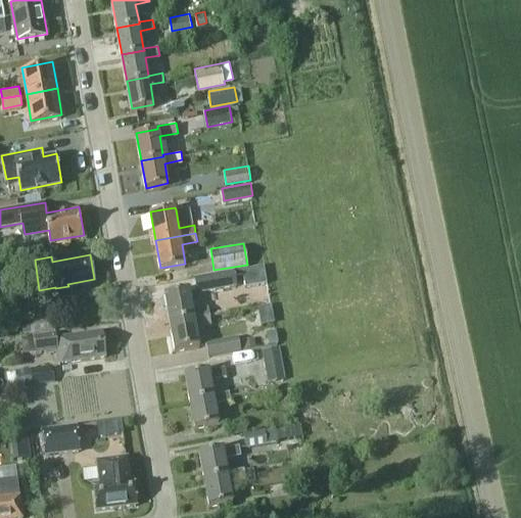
[(234,269),(196,276),(199,289),(237,283),(234,269)]
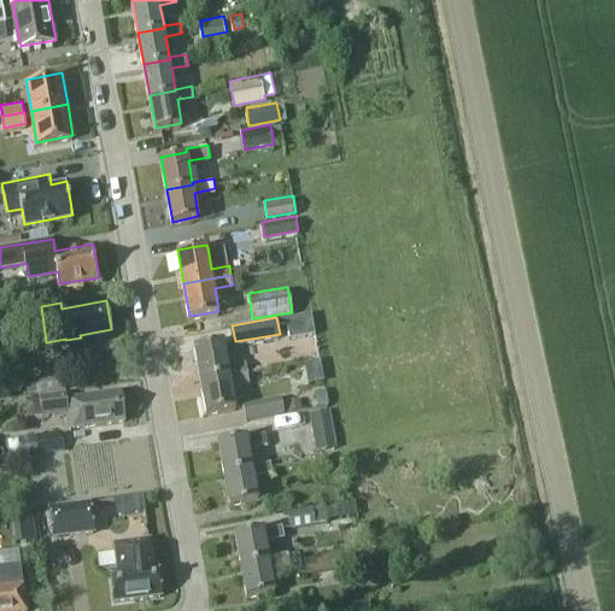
[(200,379),(249,369),(246,359),(228,363),(224,340),(194,345),(200,379)]
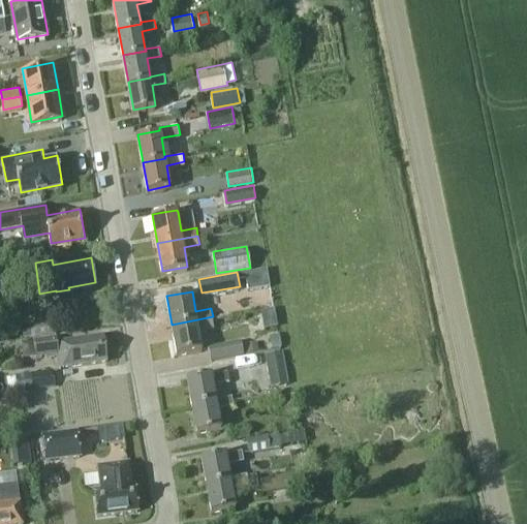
[(55,317),(53,305),(32,308),(33,320),(55,317)]
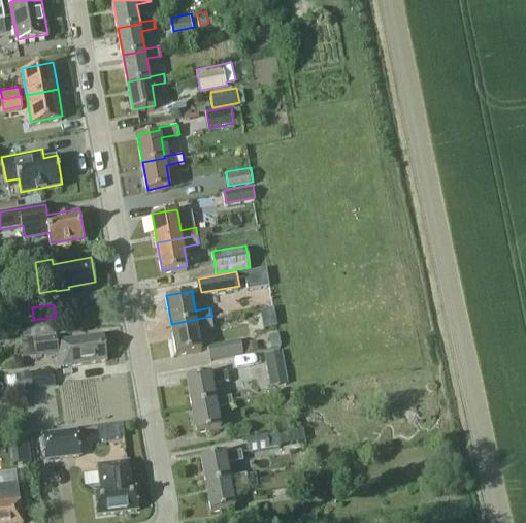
[(277,305),(266,307),(270,325),(282,323),(277,305)]
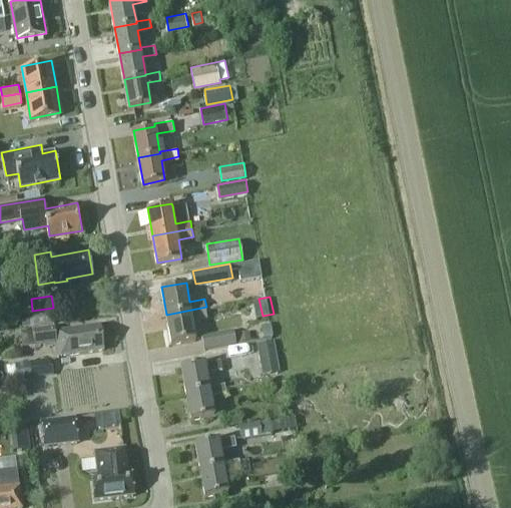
[(206,307),(166,315),(171,342),(196,338),(192,319),(207,316),(206,307)]
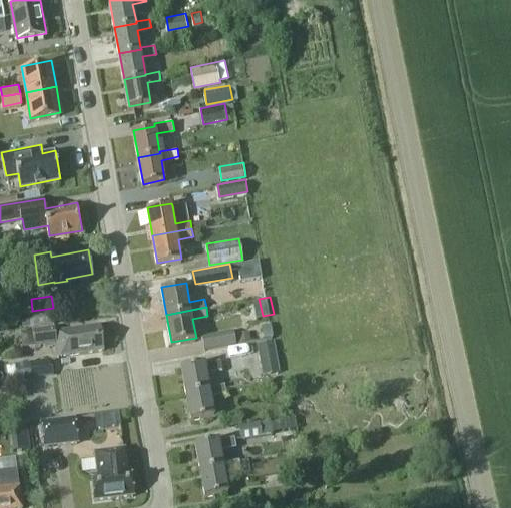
[(55,321),(53,309),(32,312),(34,324),(55,321)]
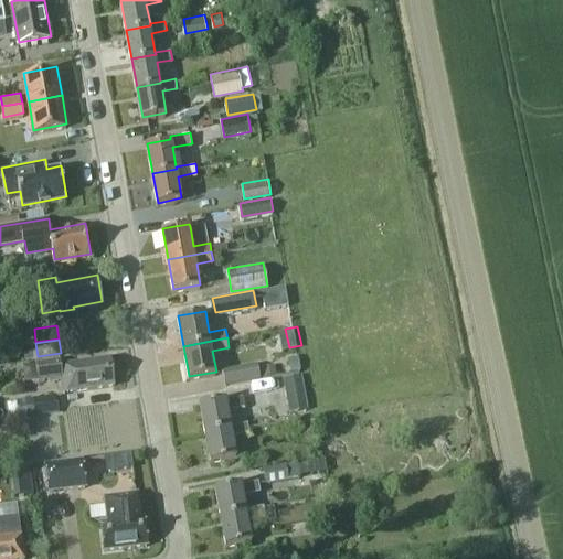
[(301,366),(299,353),(290,355),(293,368),(301,366)]
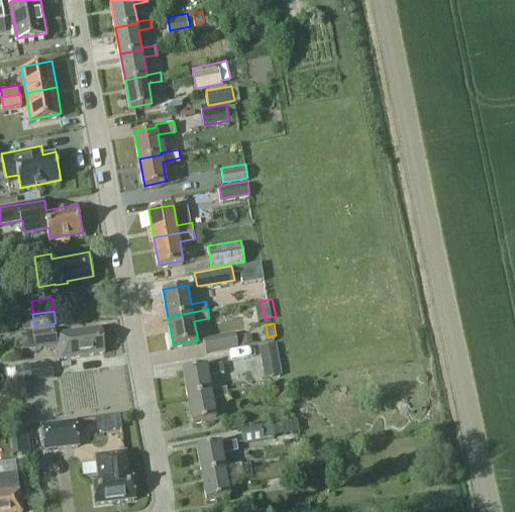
[(105,349),(102,325),(57,331),(56,326),(33,329),(35,345),(58,342),(60,356),(105,349)]
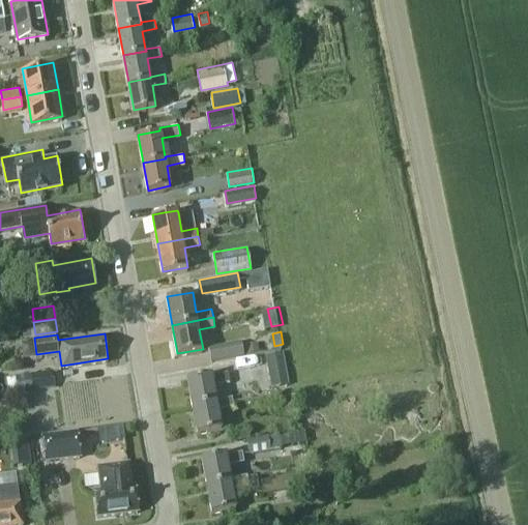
[(244,353),(242,338),(209,344),(211,359),(244,353)]
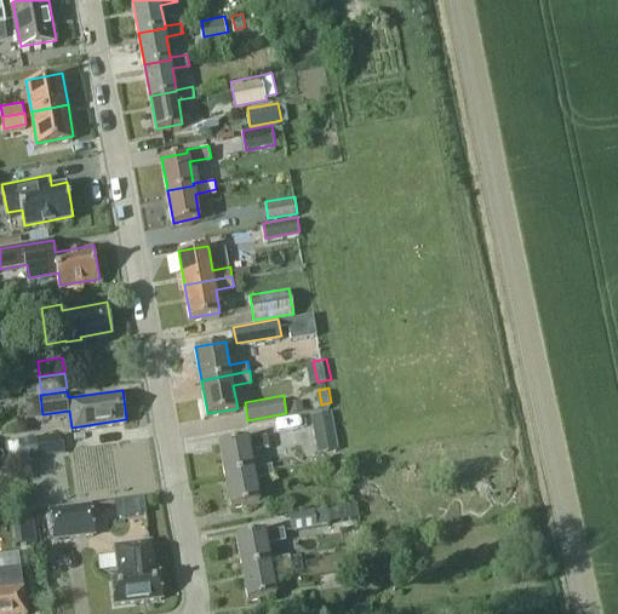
[(305,408),(303,397),(290,399),(291,411),(305,408)]
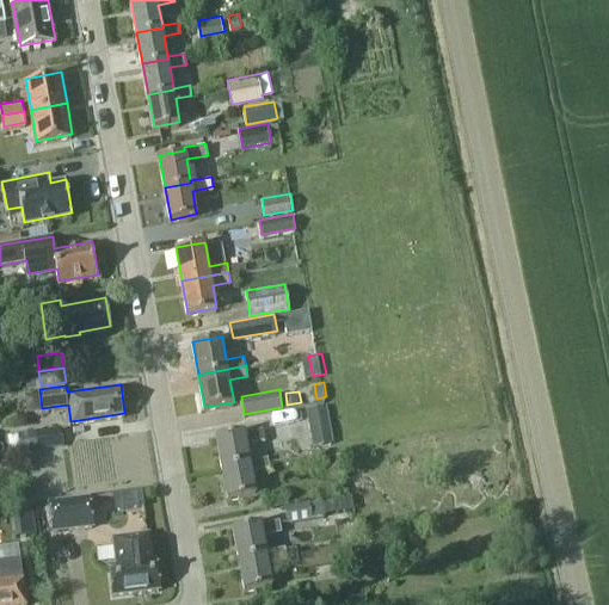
[(327,402),(308,406),(312,427),(331,424),(327,402)]
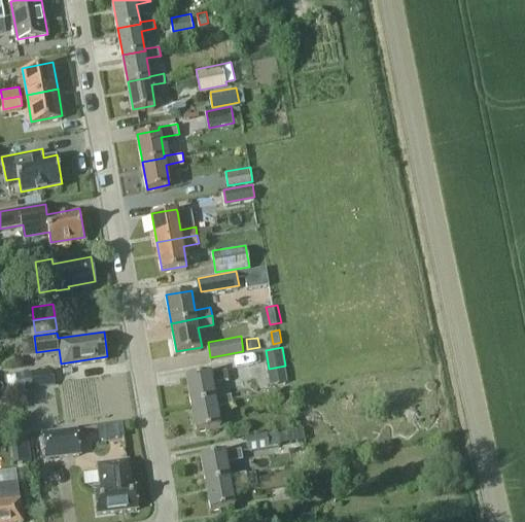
[(55,382),(53,366),(7,372),(9,386),(18,385),(19,386),(55,382)]
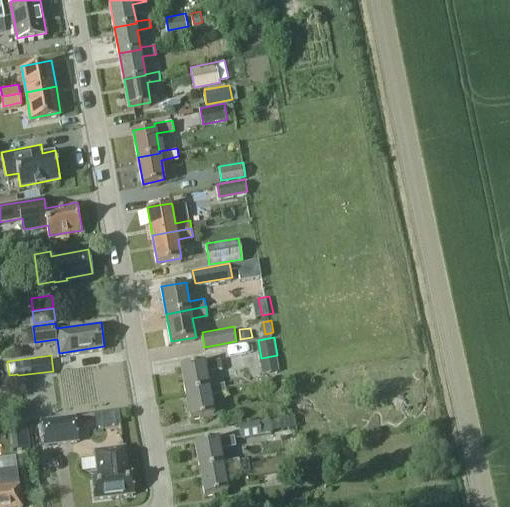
[(209,386),(209,384),(206,369),(222,366),(221,358),(205,360),(204,360),(181,364),(186,390),(209,386)]
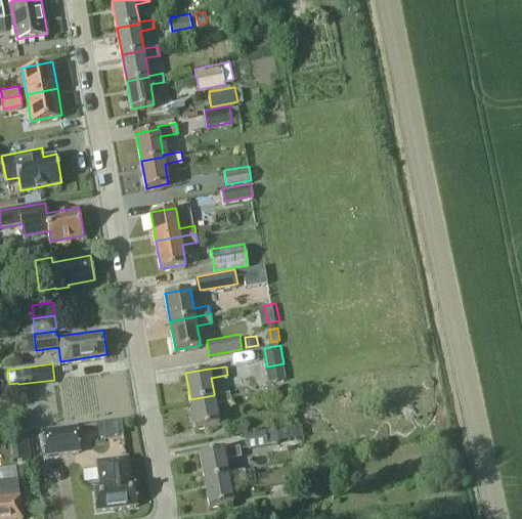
[(214,395),(190,399),(196,427),(219,423),(215,401),(231,399),(230,390),(214,393),(214,395)]
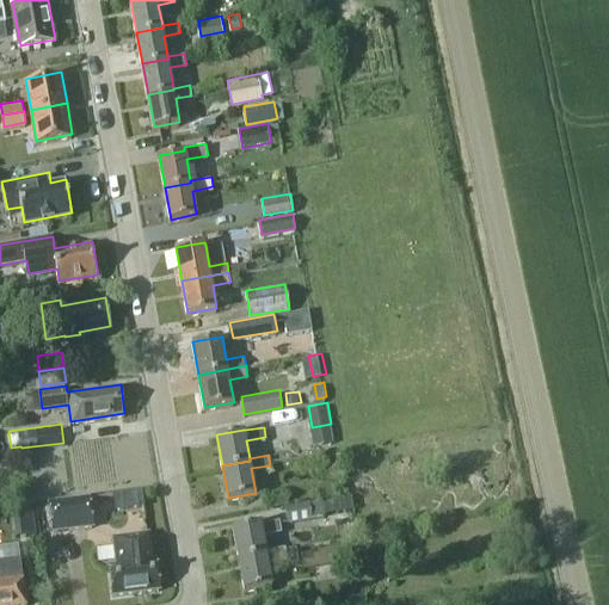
[(289,501),(287,488),(265,492),(268,505),(289,501)]
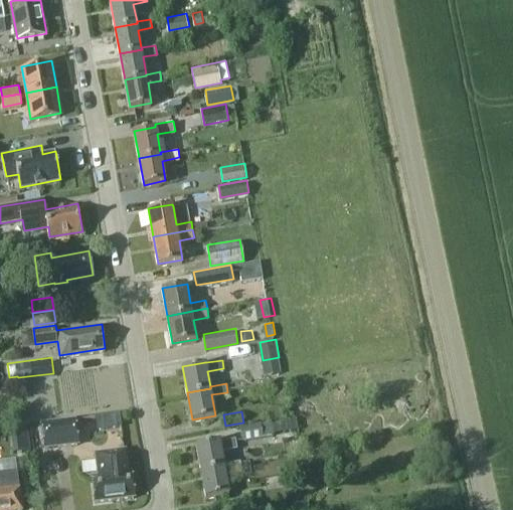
[(79,443),(76,415),(41,419),(44,447),(79,443)]
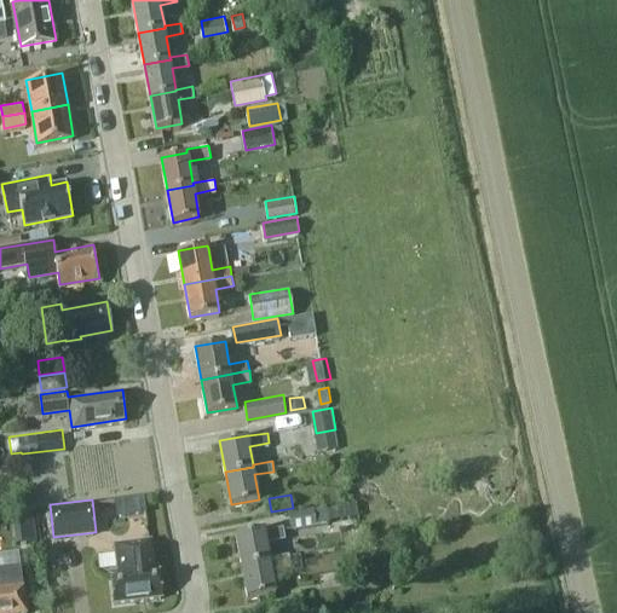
[(351,515),(349,502),(313,507),(313,505),(289,509),(292,526),(316,522),(316,521),(351,515)]
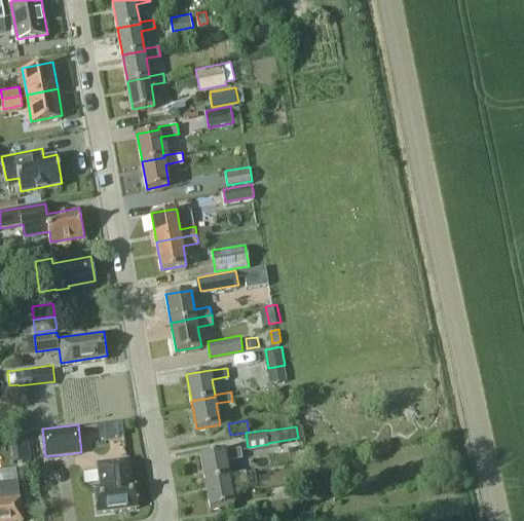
[(29,434),(12,436),(14,459),(32,457),(29,434)]
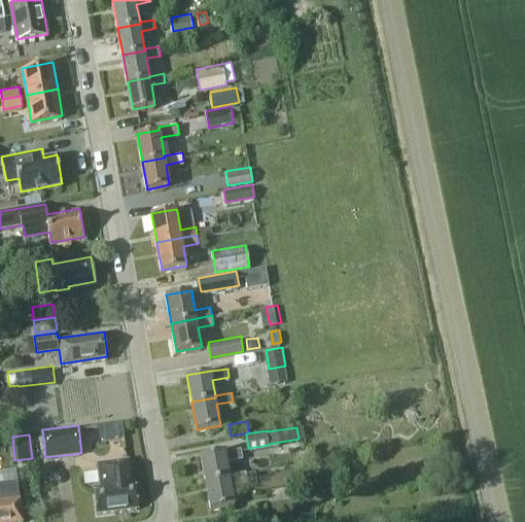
[(231,476),(230,474),(228,459),(243,456),(242,447),(225,450),(225,449),(201,453),(206,481),(231,476)]
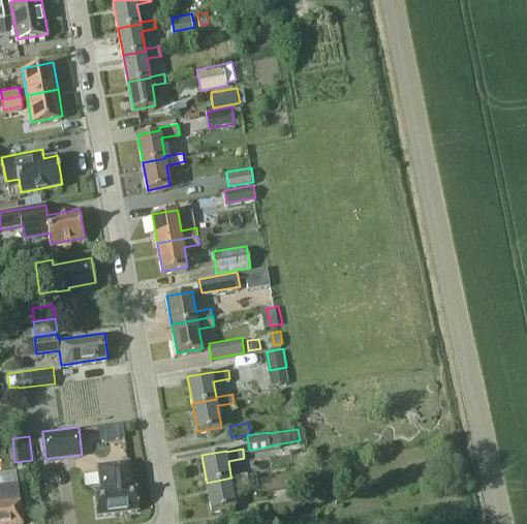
[(131,484),(129,460),(98,464),(101,487),(96,488),(99,512),(137,507),(134,483),(131,484)]
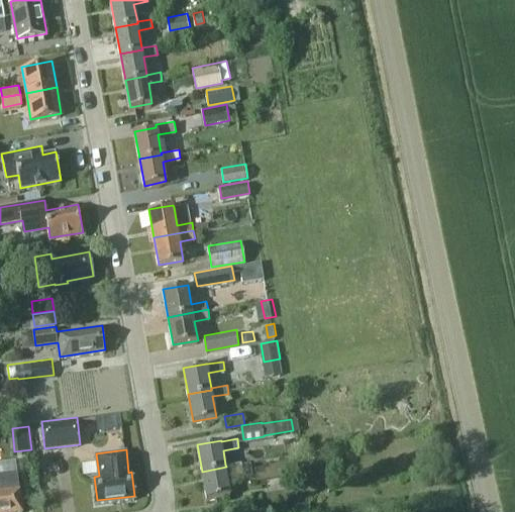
[(297,471),(295,458),(255,466),(258,478),(297,471)]
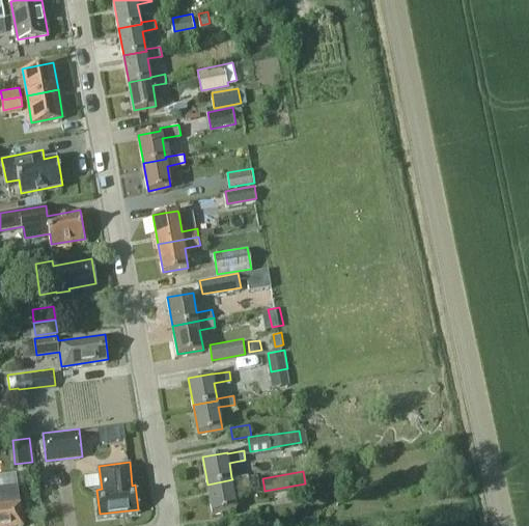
[(232,479),(207,485),(213,511),(237,507),(232,487),(249,483),(250,487),(258,485),(256,474),(248,475),(248,474),(231,477),(232,479)]
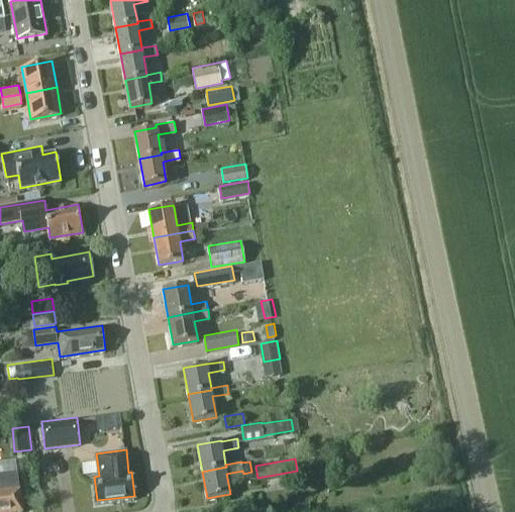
[(20,488),(18,479),(0,480),(0,511),(23,510),(20,488)]
